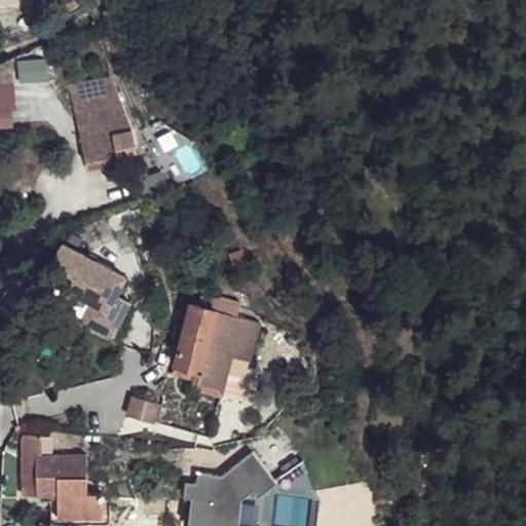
[(0,126),(15,125),(12,81),(0,81),(0,126)]
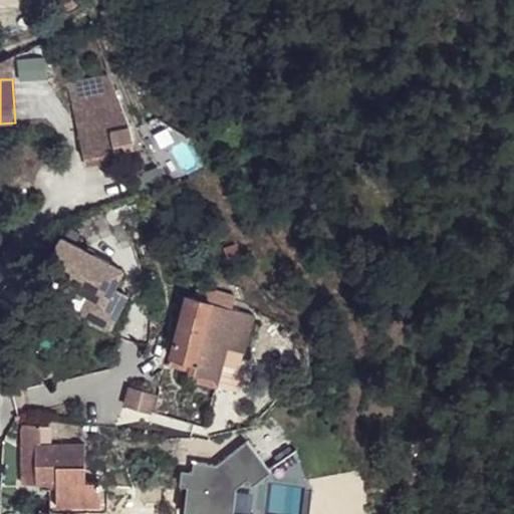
[(76,124),(121,112),(109,79),(68,88),(76,124)]
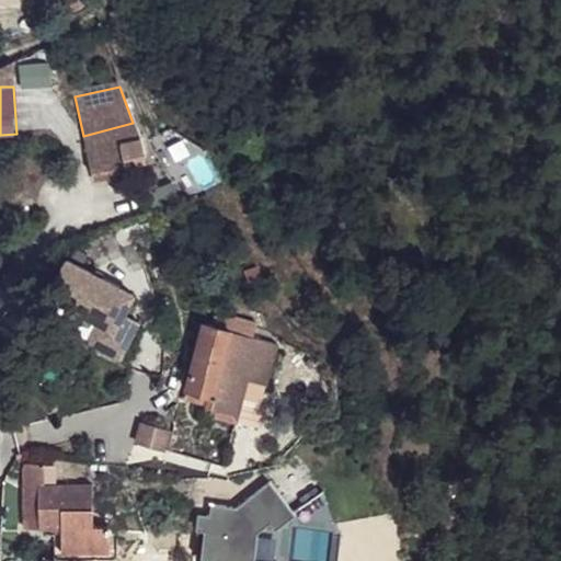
[(121,136),(122,146),(140,140),(133,123),(83,136),(86,145),(121,136)]
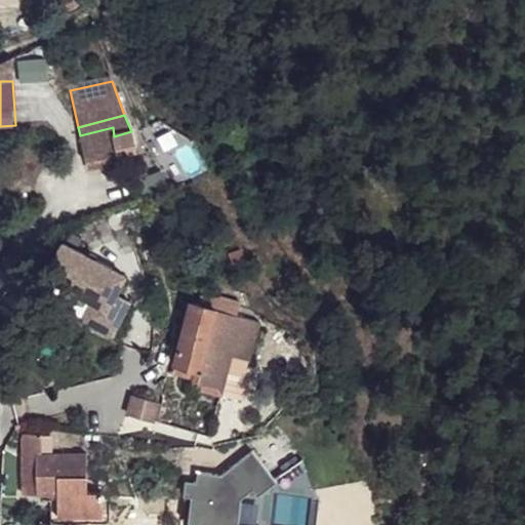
[(113,127),(80,135),(86,162),(118,155),(114,136),(113,127)]
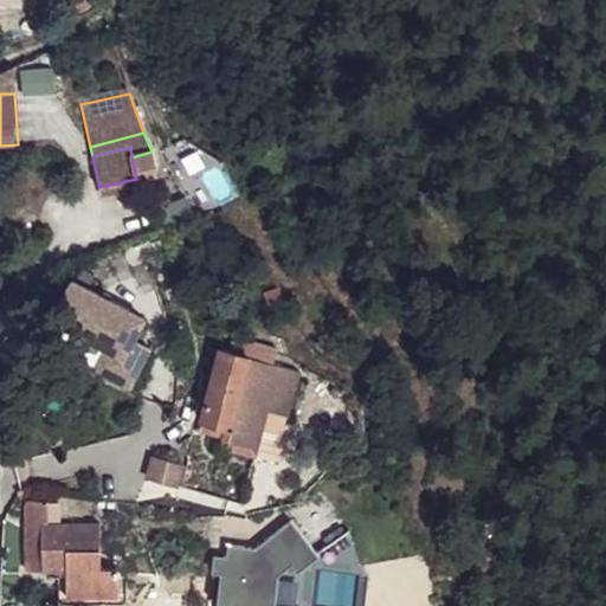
[(149,342),(133,334),(142,314),(70,281),(51,320),(95,340),(107,345),(97,366),(131,382),(149,342)]
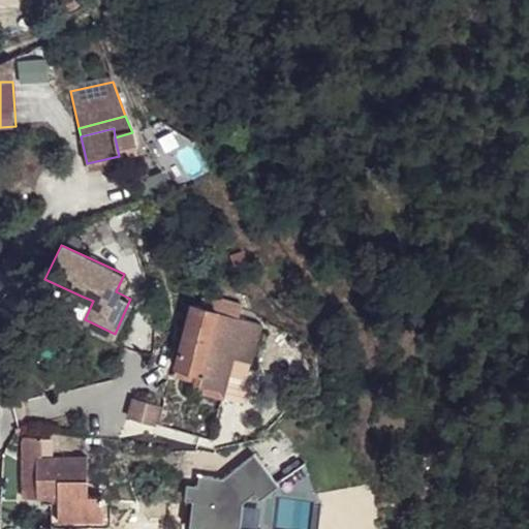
[(93,301),(83,297),(74,315),(85,319),(93,301)]
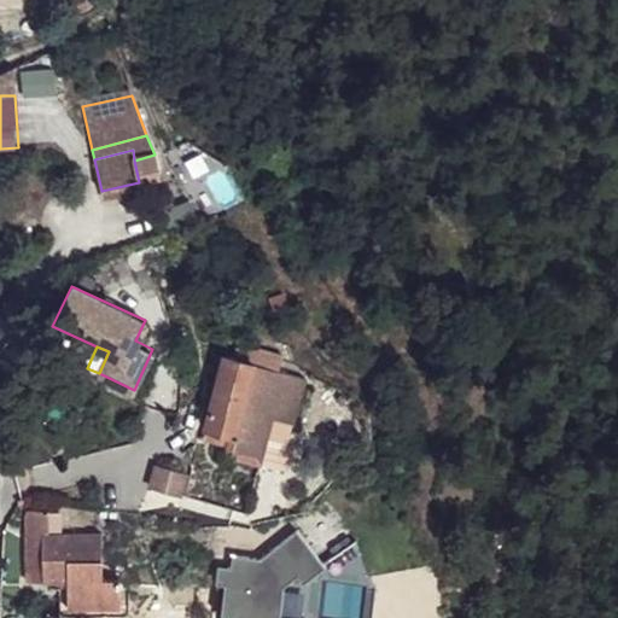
[(260,351),(255,366),(279,372),(283,356),(260,351)]
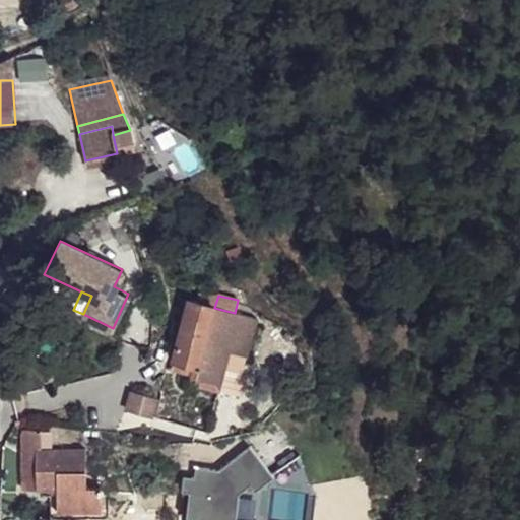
[(214,308),(188,301),(172,354),(175,355),(197,364),(206,367),(224,371),(230,349),(240,314),(235,313),(214,308)]
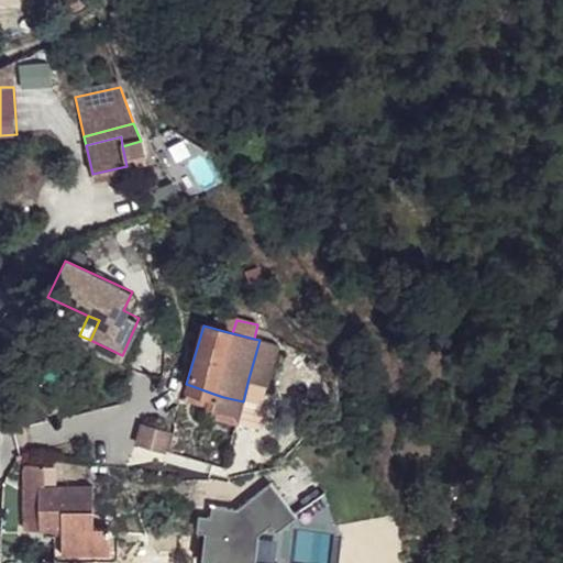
[(284,345),(260,340),(249,378),(274,384),(284,345)]
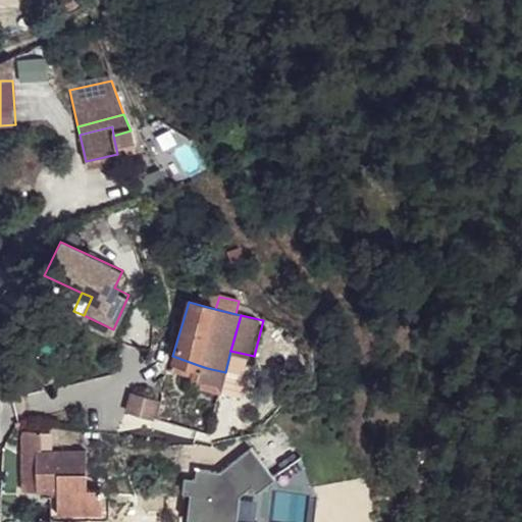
[(198,365),(175,357),(172,371),(194,378),(193,386),(202,388),(207,368),(198,365)]
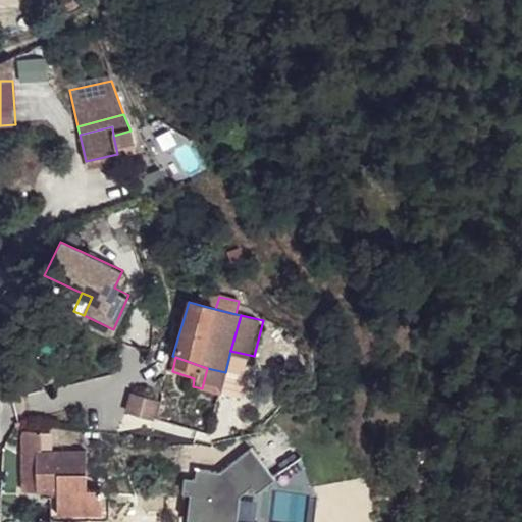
[(225,372),(207,368),(202,388),(213,392),(220,394),(225,372)]
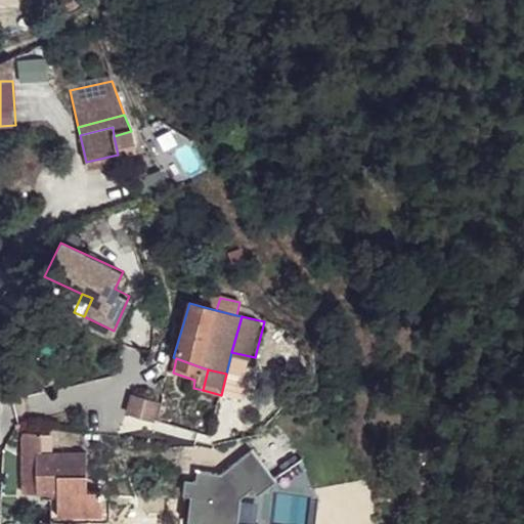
[(226,374),(221,395),(243,400),(248,378),(226,374)]
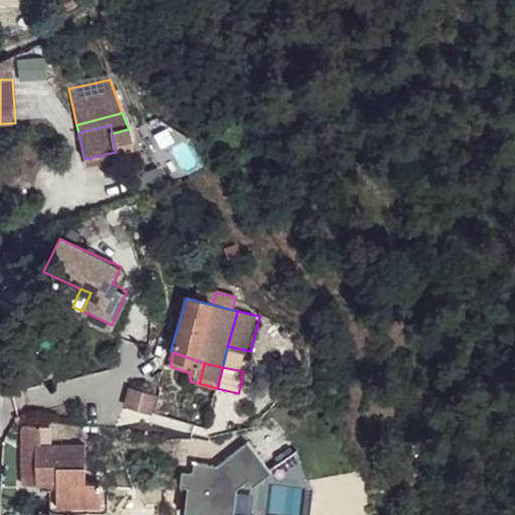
[(152,409),(156,392),(129,386),(125,403),(152,409)]
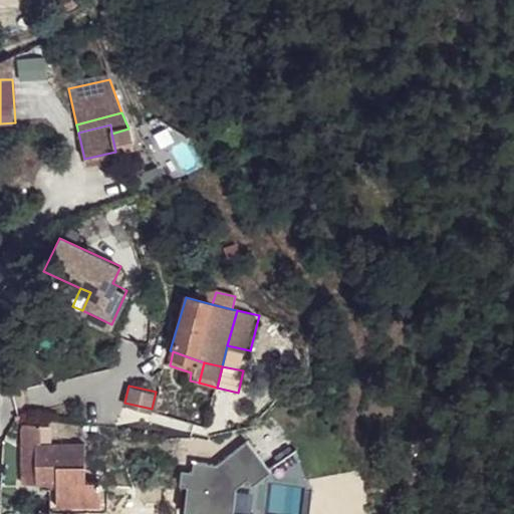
[(22,481),(36,481),(34,441),(41,440),(40,422),(23,423),(22,481)]
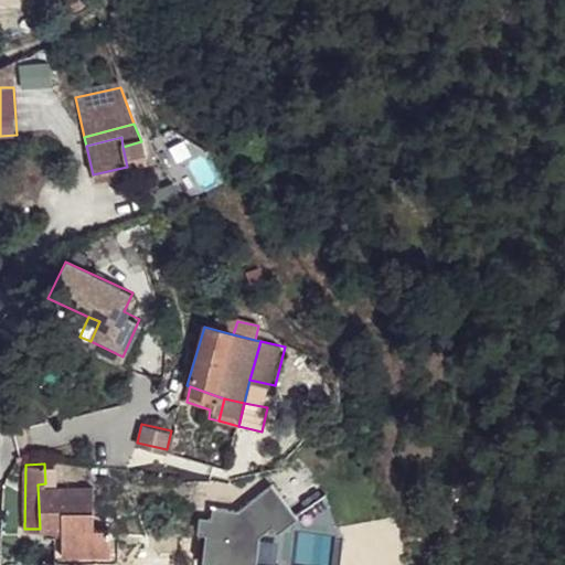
[(93,530),(92,483),(45,483),(38,484),(40,529),(53,530),(62,530),(93,530)]
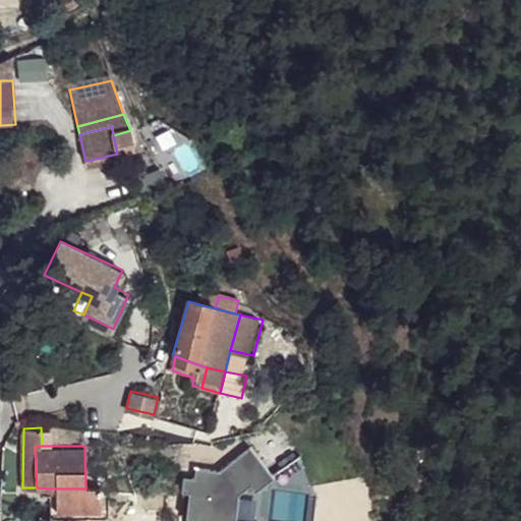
[(266,520),(271,479),(275,476),(250,446),(220,470),(195,468),(194,478),(191,477),(190,493),(187,520),(190,520),(189,520),(266,520)]
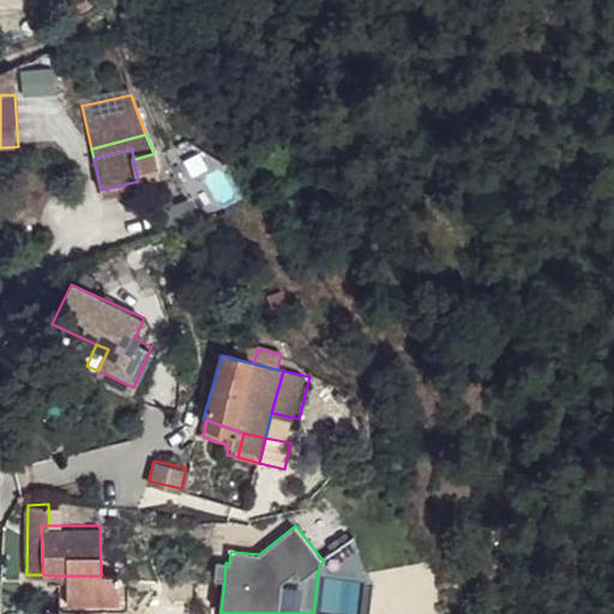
[(224,581),(226,563),(217,561),(215,579),(224,581)]
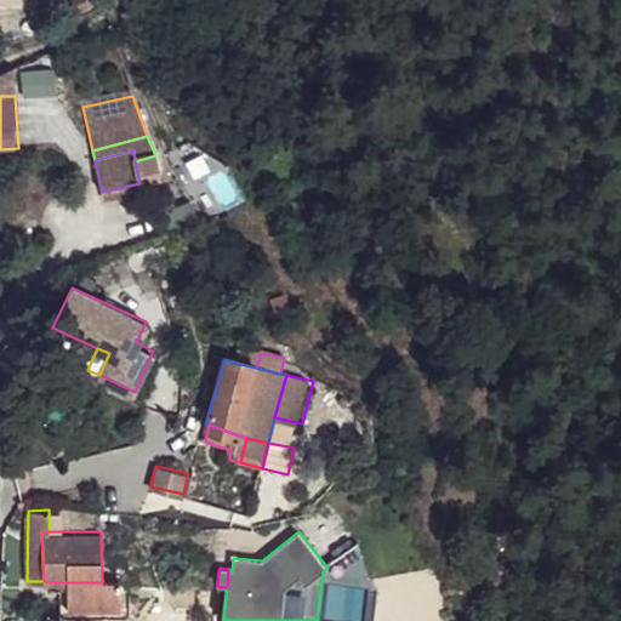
[(58,582),(61,620),(129,620),(126,585),(120,585),(120,614),(68,613),(68,582),(58,582)]
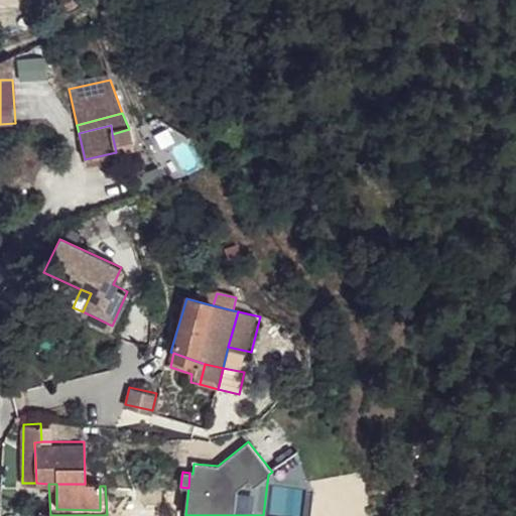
[(85,484),(56,484),(56,509),(100,510),(100,486),(85,484)]
